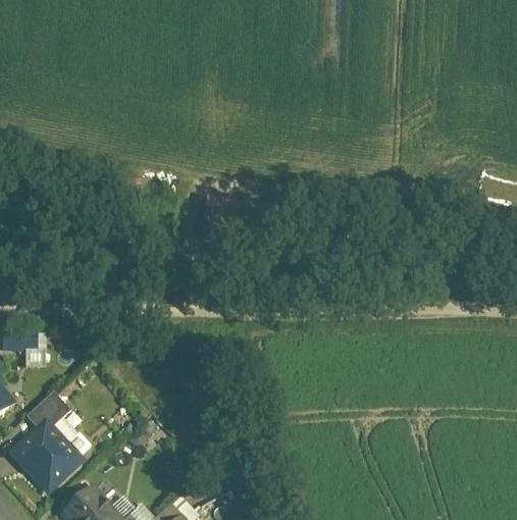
[(197,237),(265,245),(269,209),(202,200),(197,237)]
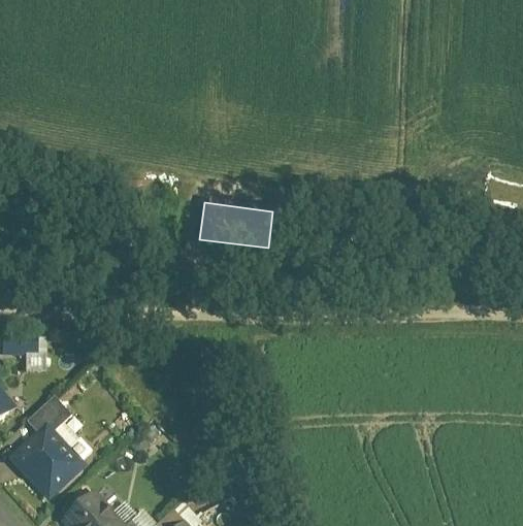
[(4,338),(5,354),(39,353),(38,337),(4,338)]
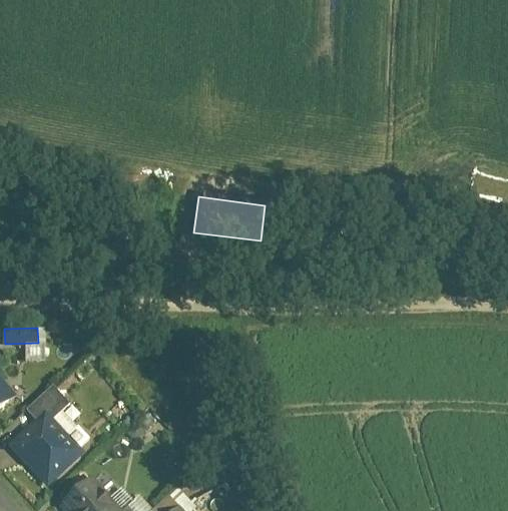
[(0,410),(19,395),(0,371),(0,410)]
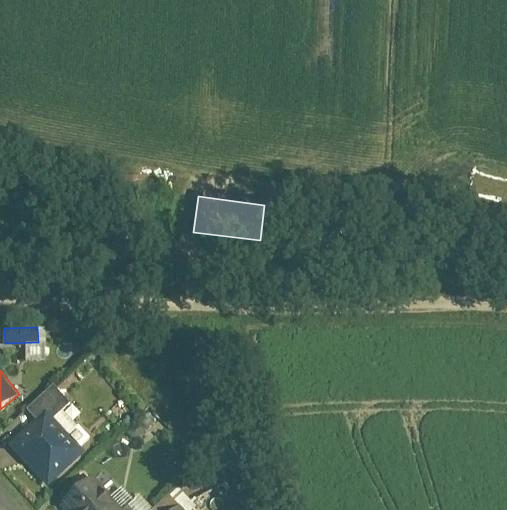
[(69,401),(54,385),(27,409),(37,420),(47,411),(52,416),(69,401)]
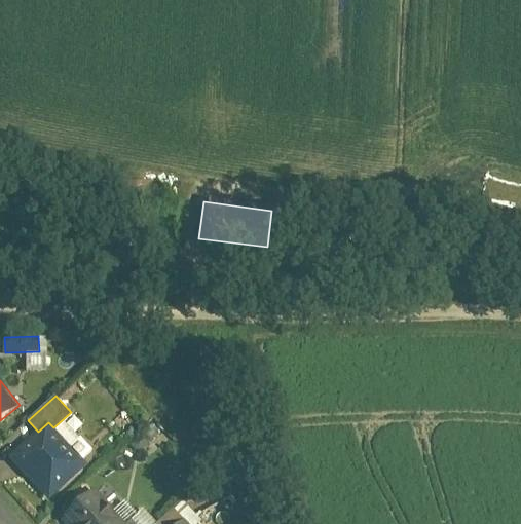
[(53,427),(48,422),(38,432),(11,455),(49,497),(86,463),(53,427)]
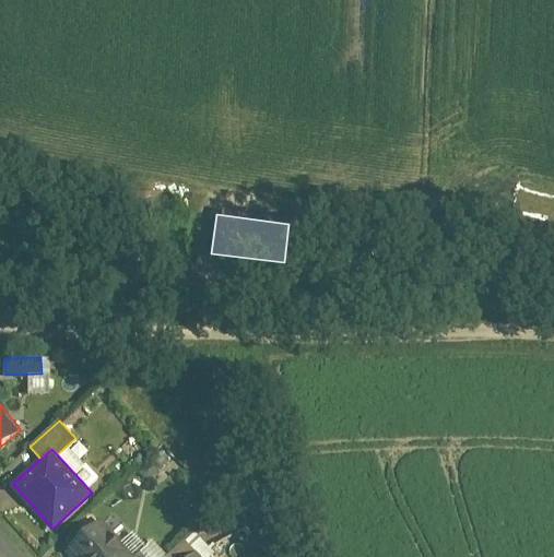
[(133,556),(137,555),(102,518),(66,552),(71,556),(133,556)]
